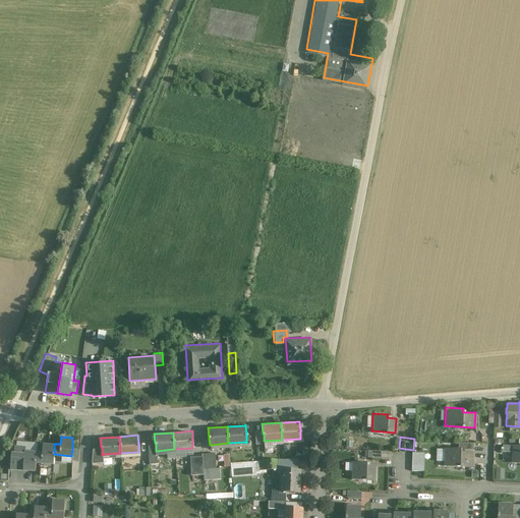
[(54,444),(43,443),(42,452),(36,451),(36,461),(53,462),(54,454),(54,444)]
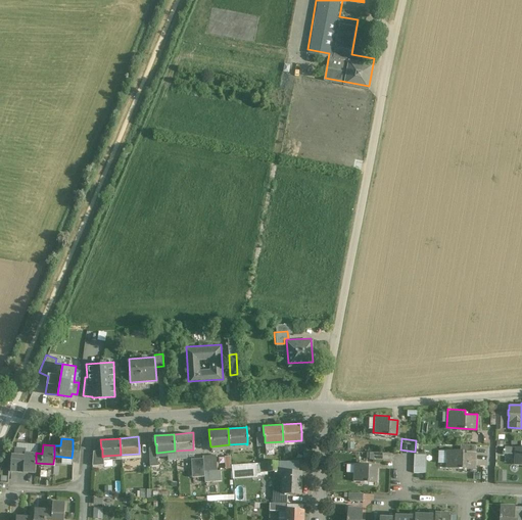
[(521,445),(519,445),(514,445),(514,453),(513,463),(521,463),(521,445)]
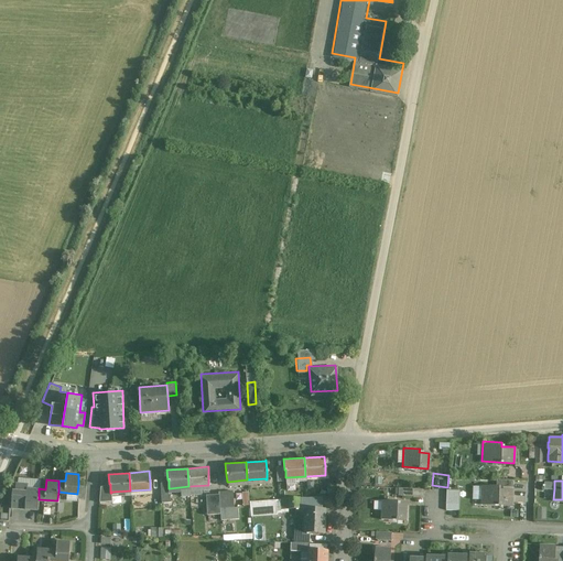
[(26,483),(15,482),(14,489),(12,489),(11,506),(24,506),(25,488),(26,488),(26,483)]
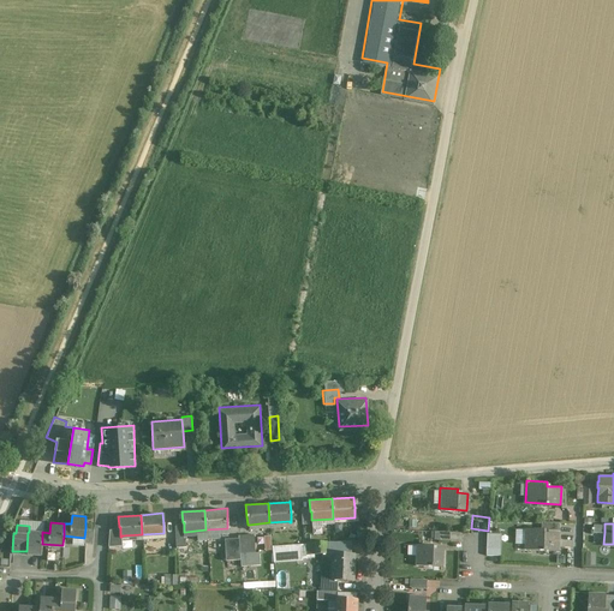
[(119,527),(108,528),(108,545),(121,544),(120,537),(120,527),(119,527)]
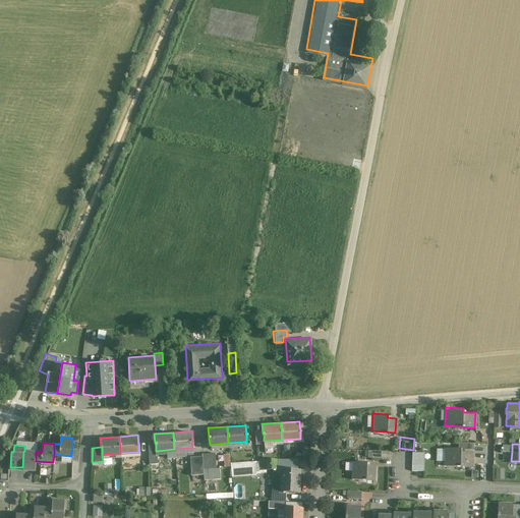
[(460,448),(444,447),(443,465),(472,466),(473,452),(460,451),(460,448)]
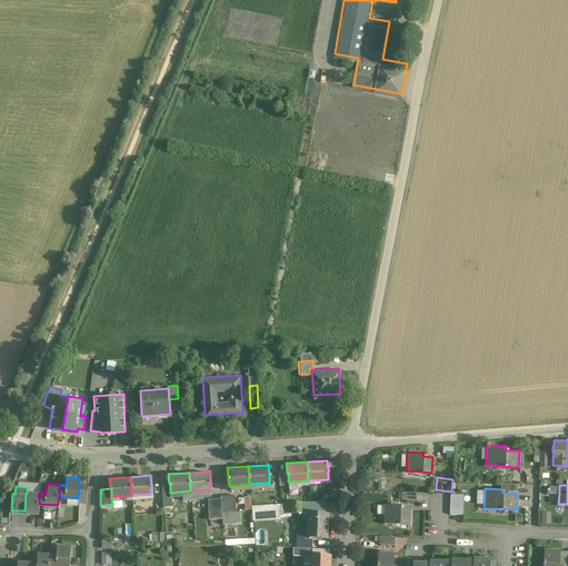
[(27,493),(26,493),(25,510),(25,512),(38,513),(39,504),(39,493),(27,493)]
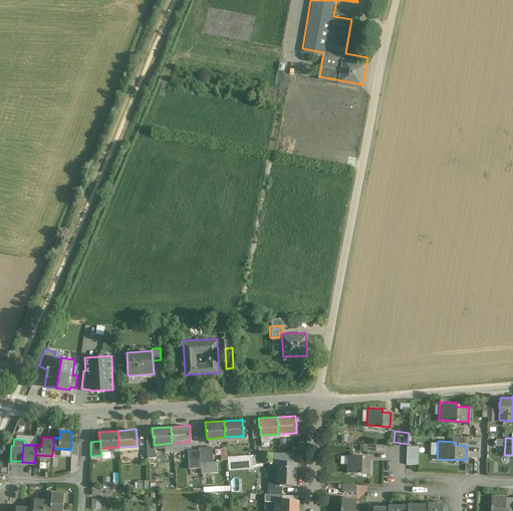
[(211,445),(199,446),(199,449),(200,461),(213,461),(211,445)]
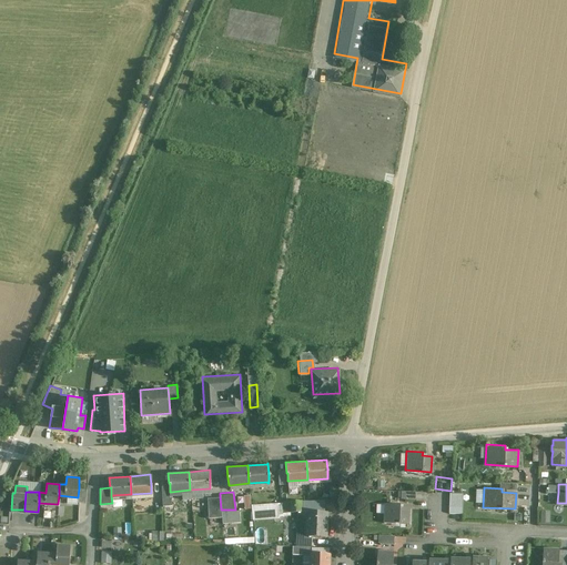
[(220,496),(206,496),(208,516),(221,515),(221,510),(220,496)]
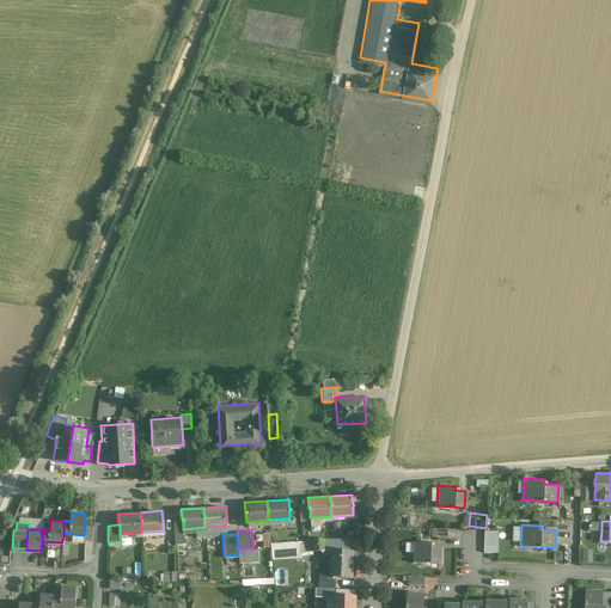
[(317,538),(301,539),(301,540),(301,550),(304,550),(304,553),(318,552),(318,550),(317,538)]
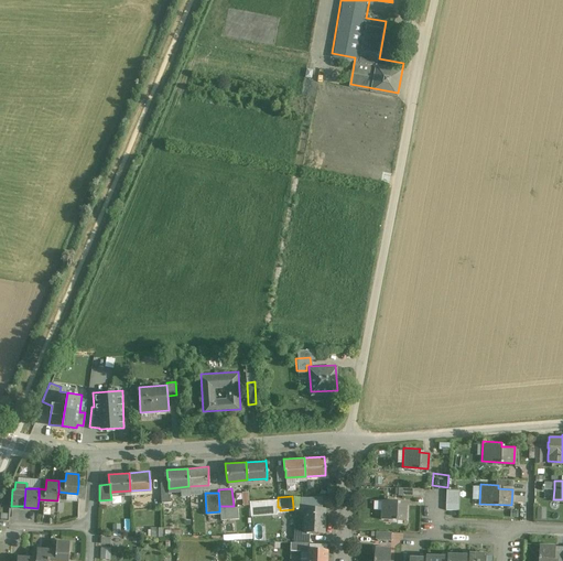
[(322,498),(300,497),(300,506),(304,506),(321,507),(322,498)]
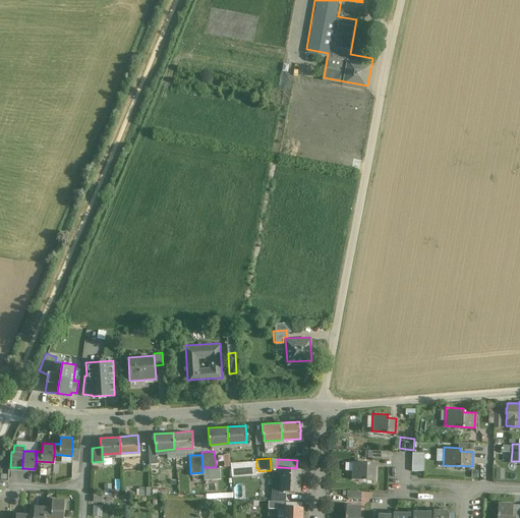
[(253,460),(230,461),(231,473),(254,472),(254,471),(253,460)]
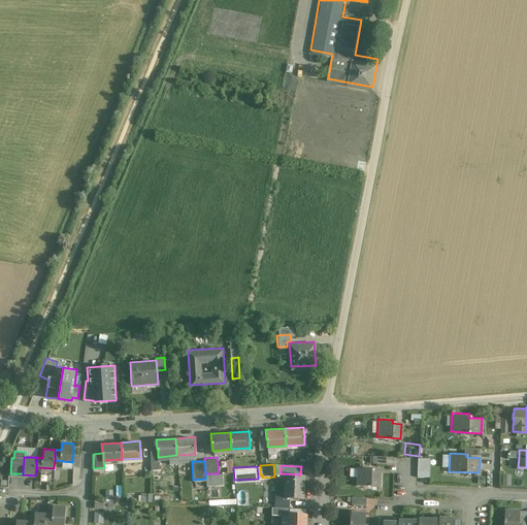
[(371,467),(356,466),(355,484),(380,486),(381,471),(371,470),(371,467)]
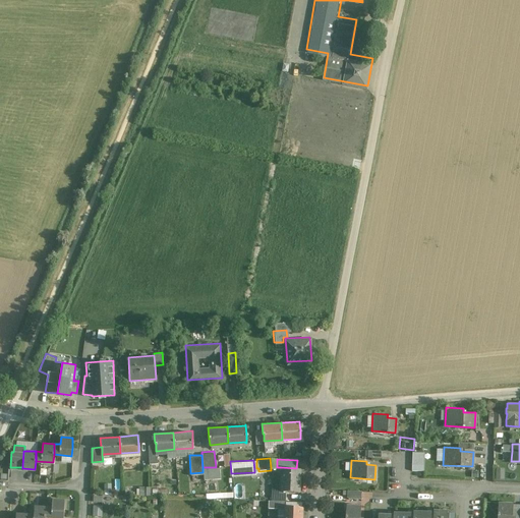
[(216,467),(203,467),(203,472),(204,476),(219,475),(219,466),(216,467)]
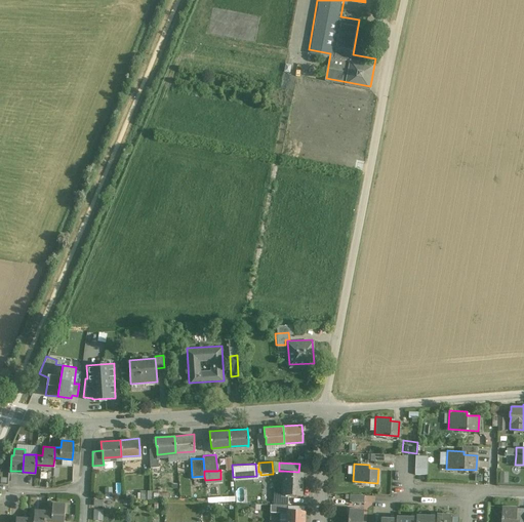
[(283,471),(279,471),(275,471),(274,493),(287,493),(301,494),(303,472),(298,472),(283,471)]
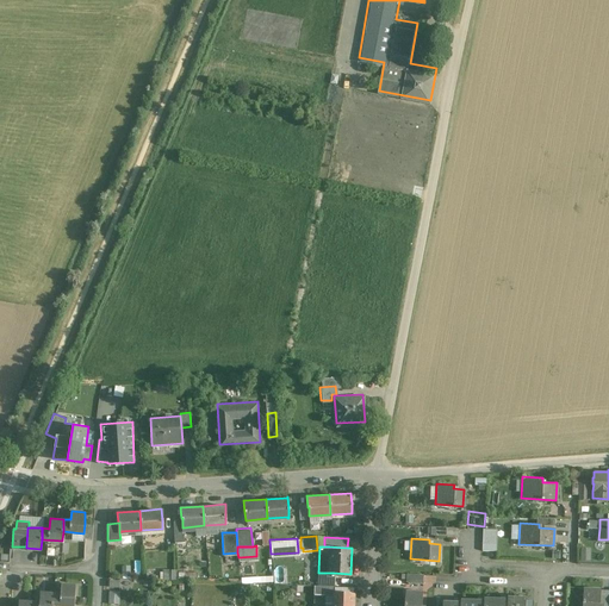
[(334,573),(318,573),(318,576),(317,585),(334,585),(334,573)]
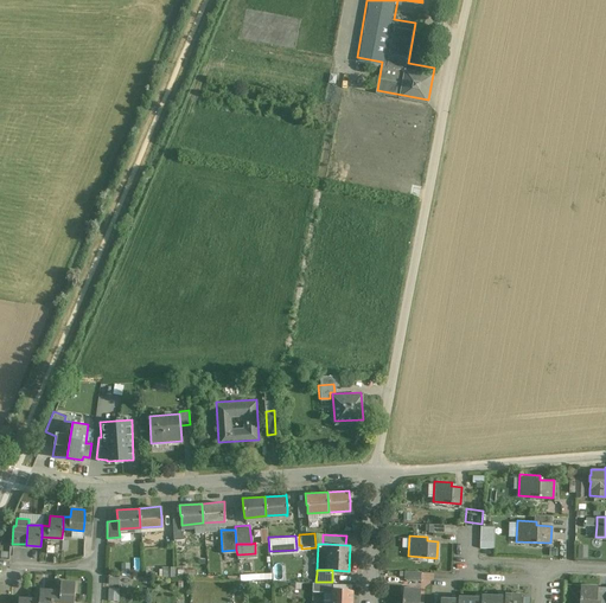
[(75,582),(62,581),(61,590),(55,590),(53,601),(74,602),(75,582)]
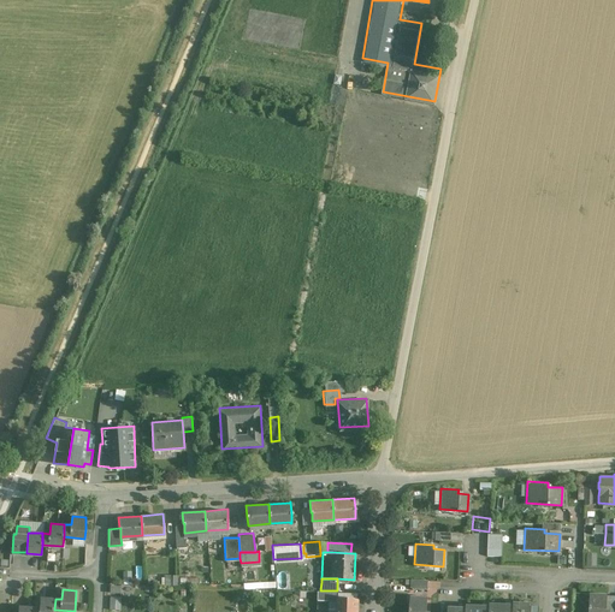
[(605,593),(587,592),(586,611),(608,611),(609,607),(604,607),(605,594),(605,593)]
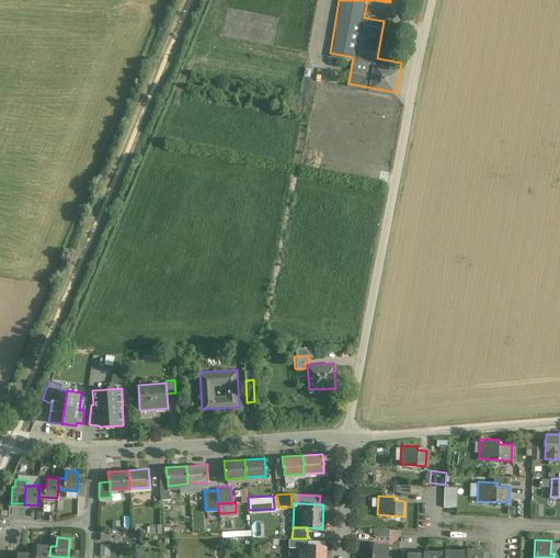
[(100,542),(100,553),(110,553),(110,543),(100,542)]
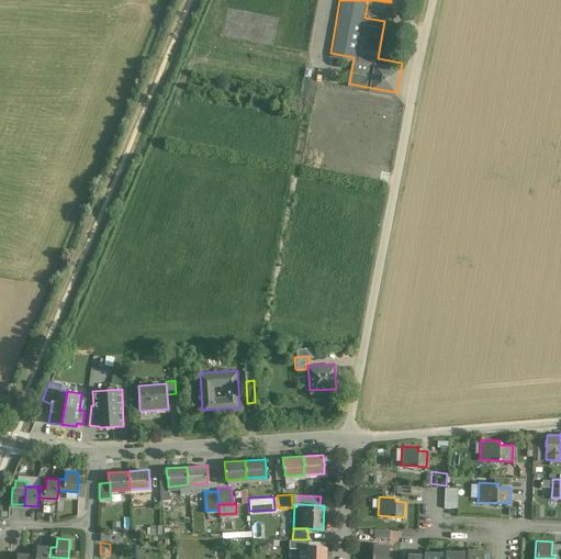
[(560,558),(560,543),(552,543),(551,555),(556,555),(554,558),(560,558)]
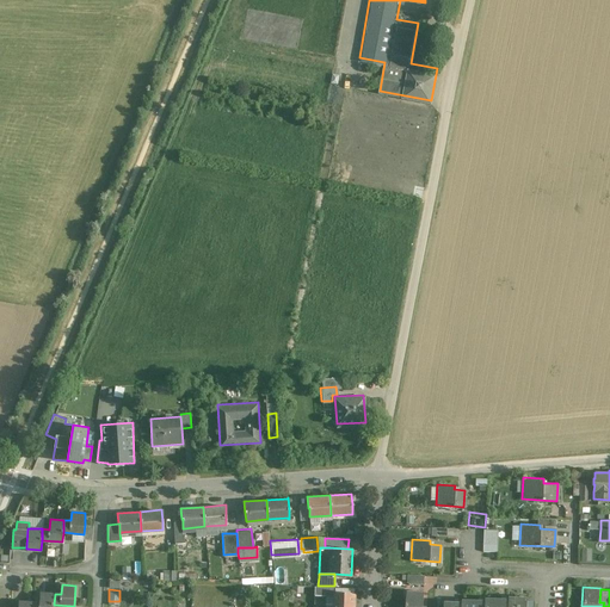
[(423,592),(406,590),(404,606),(425,606),(426,606),(421,606),(423,592)]
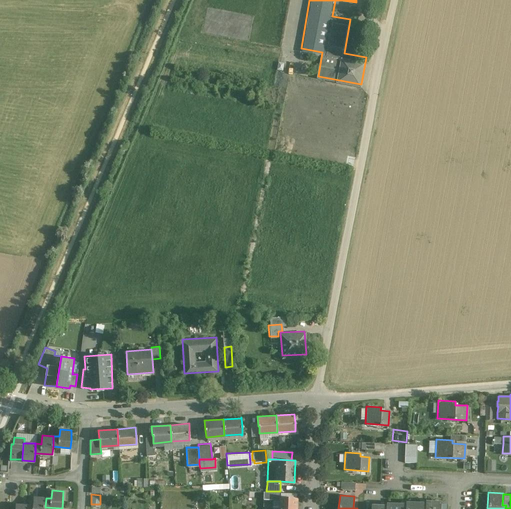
[(46,498),(34,497),(33,505),(28,505),(27,508),(44,508),(45,507),(46,498)]
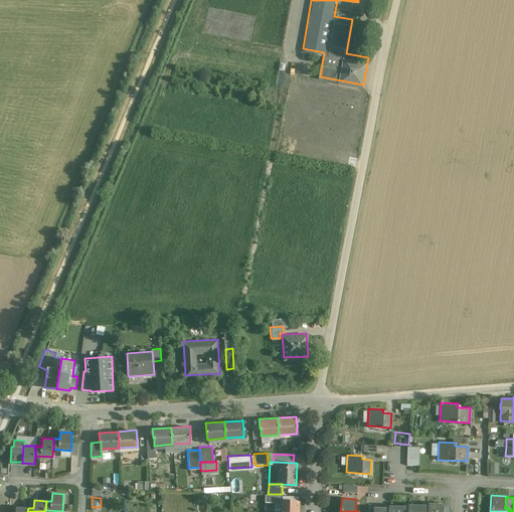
[(282,501),(281,501),(280,511),(298,511),(298,501),(282,501)]
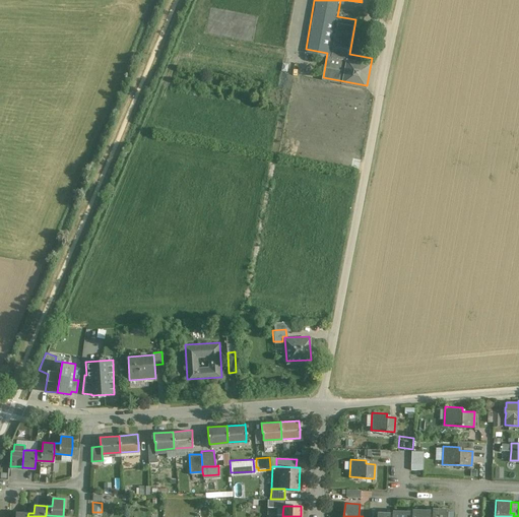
[(447,516),(448,509),(432,508),(432,510),(432,516),(447,516)]
